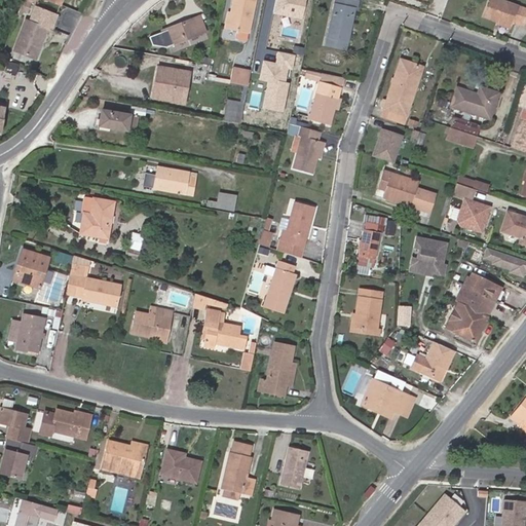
[(27,12),(31,3),(23,0),(22,0),(16,15),(20,16),(23,10),(27,12)]
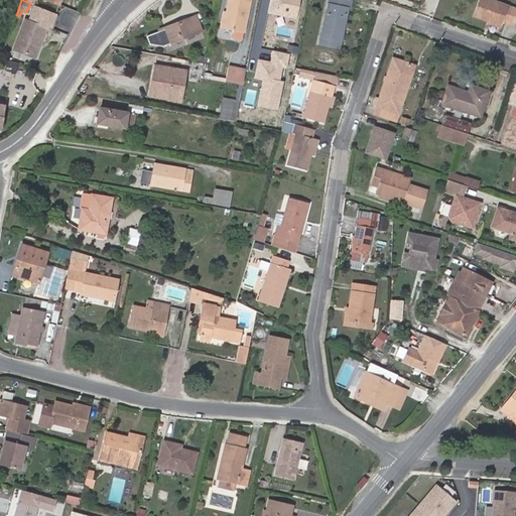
[(229,0),(224,28),(233,30),(244,32),(250,0),(229,0)]
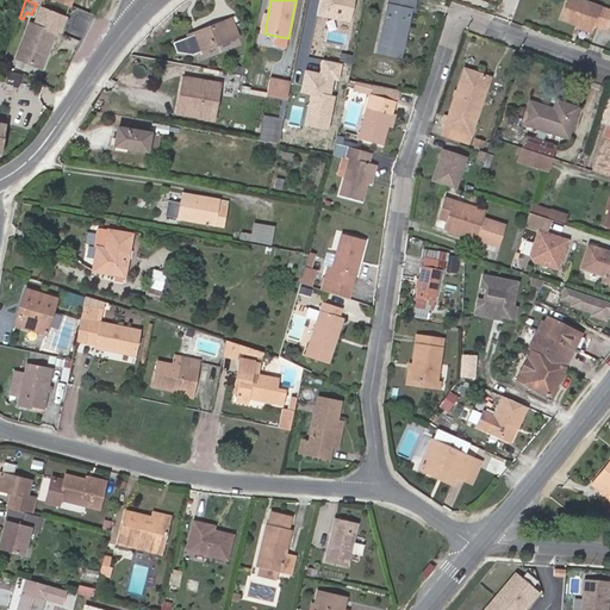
[(417,1),(412,0),(400,0),(400,6),(388,5),(379,51),(402,56),(412,8),(416,10),(417,1)]
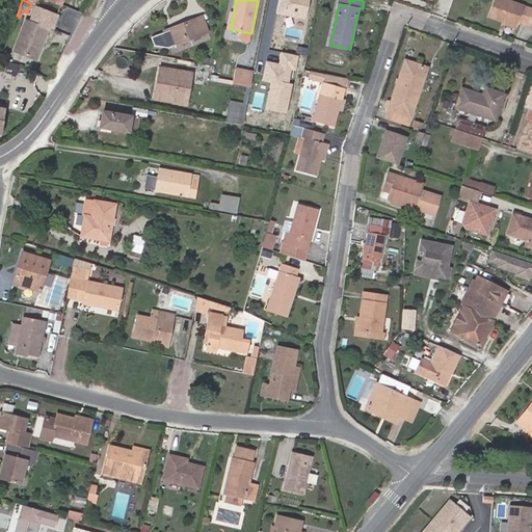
[(530,24),(531,17),(531,8),(505,0),(493,0),(488,16),(517,26),(520,20),(530,24)]
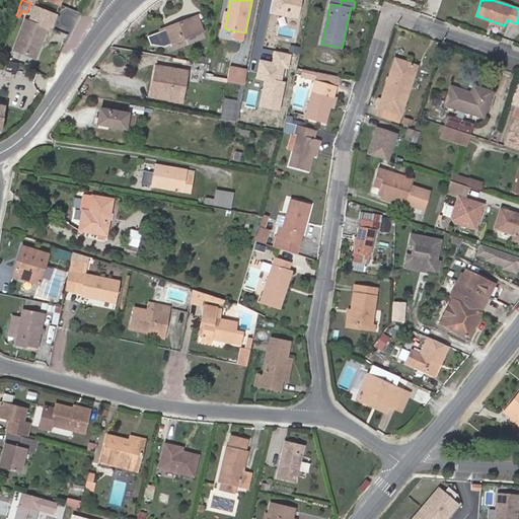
[(41,48),(49,26),(52,28),(57,13),(36,6),(31,20),(27,19),(15,51),(35,59),(40,48),(41,48)]
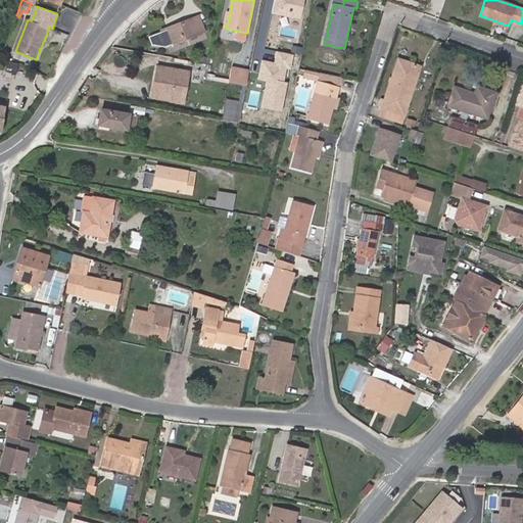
[(290,9),(274,6),(265,51),(283,54),(291,17),(288,17),(290,9)]
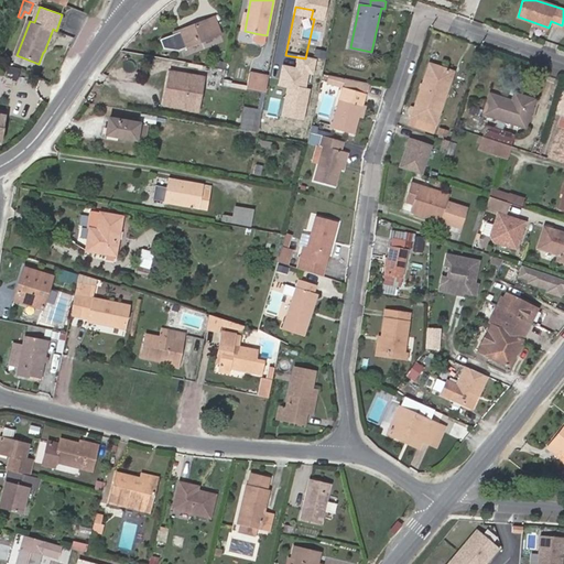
[(220,33),(215,17),(174,32),(181,49),(220,33)]
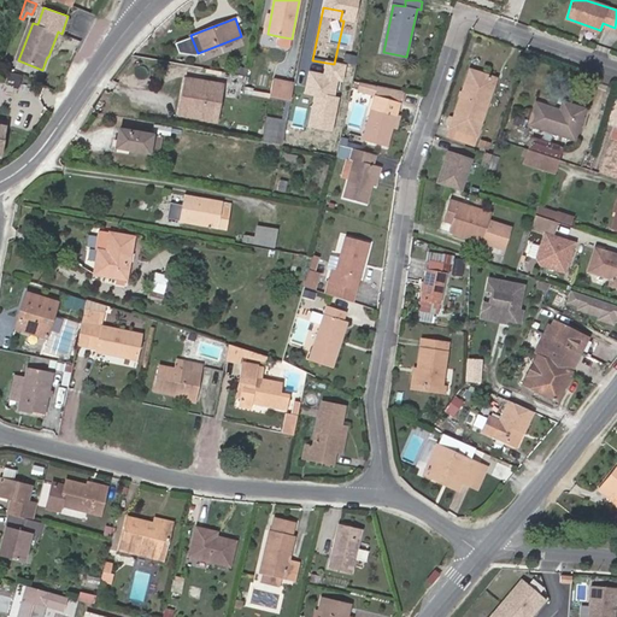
[(292,39),(278,36),(276,45),(289,47),(292,39)]
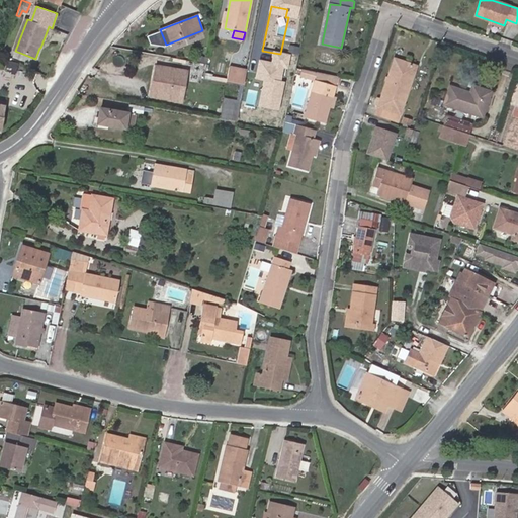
[(208,58),(194,55),(193,61),(206,64),(208,58)]
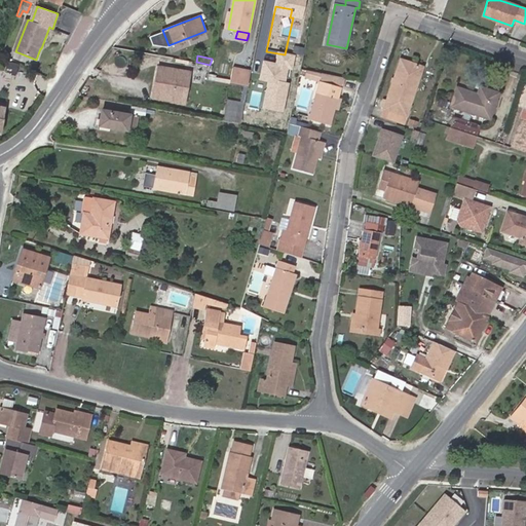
[(387,100),(385,108),(407,115),(416,88),(409,86),(416,64),(401,60),(387,100)]
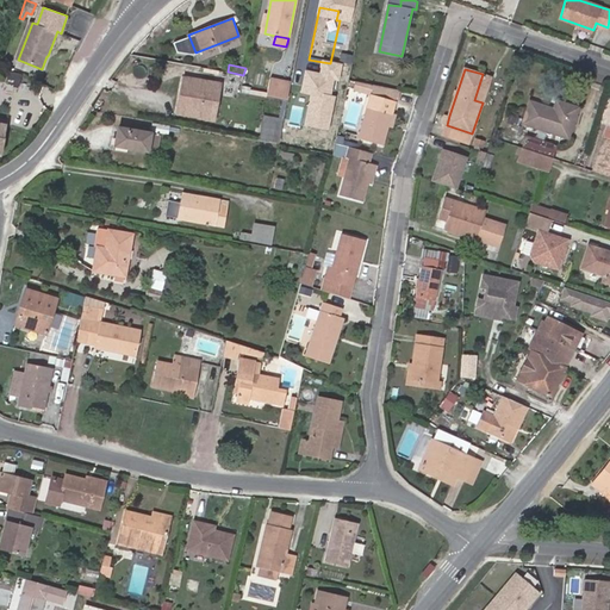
[(483,74),(474,100),(483,103),(491,78),(483,74)]
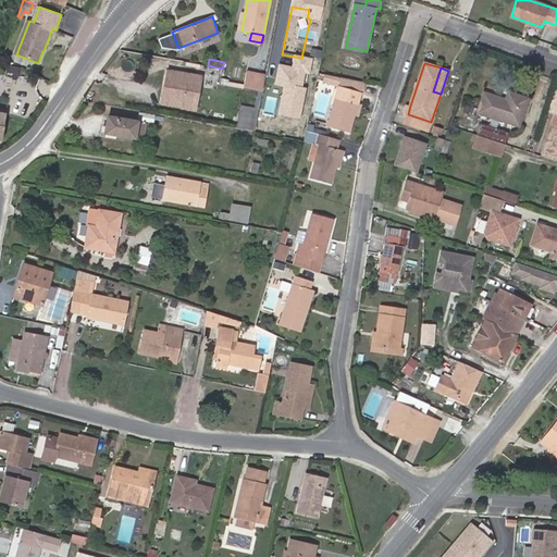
[(168,71),(166,83),(173,84),(170,104),(196,110),(201,77),(168,71)]
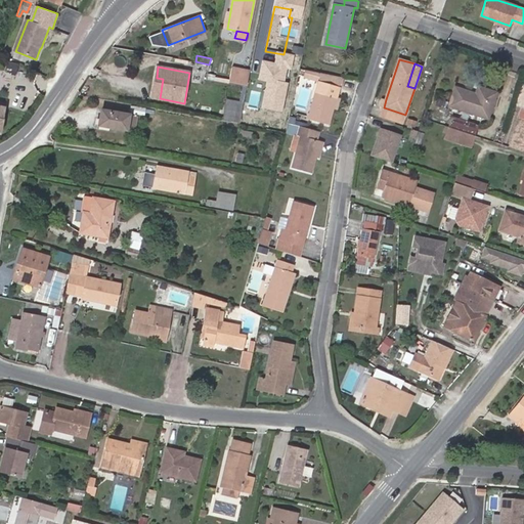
[(247,84),(249,71),(232,69),(230,81),(247,84)]
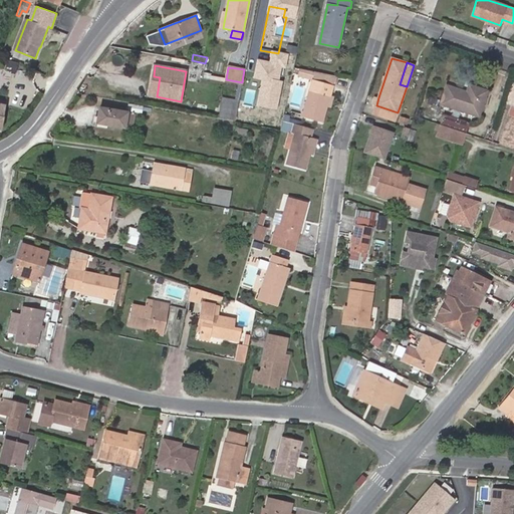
[(310,89),(307,100),(302,116),(318,121),(331,75),(315,71),(310,89)]
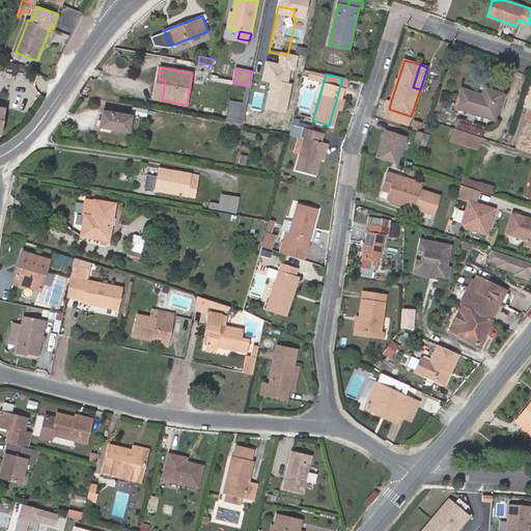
[(156,99),(162,100),(165,80),(159,79),(156,99)]
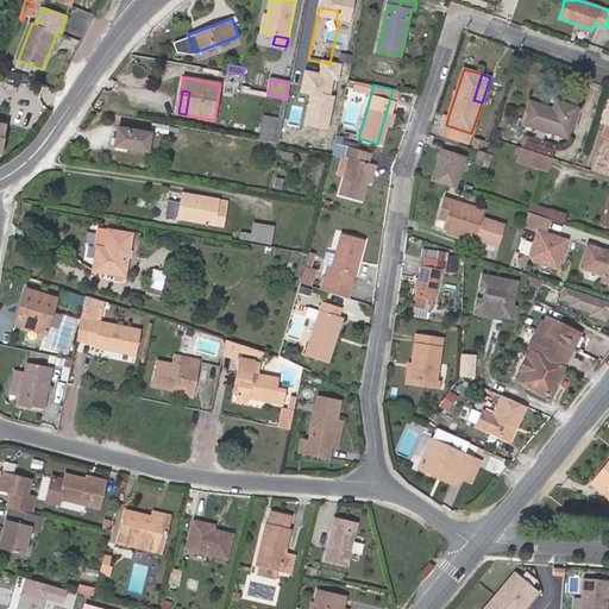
[(288,100),(282,99),(280,114),(278,118),(263,115),(259,138),(280,142),(288,100)]
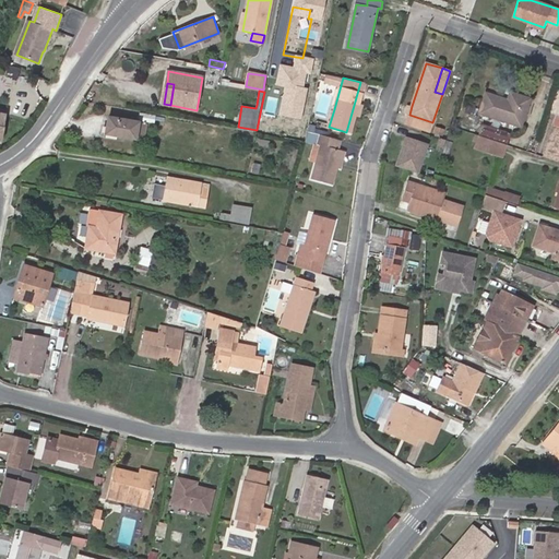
[(557,115),(543,156),(558,161),(558,91),(556,91),(548,111),(557,115)]
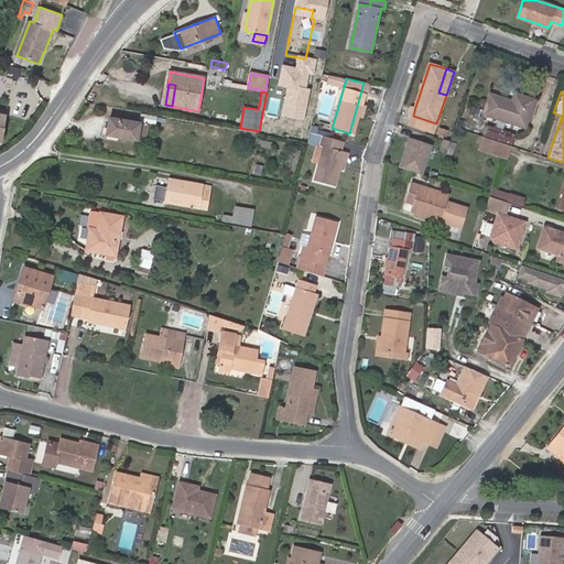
[(525,127),(534,99),(516,94),(512,101),(490,94),(484,112),(525,127)]
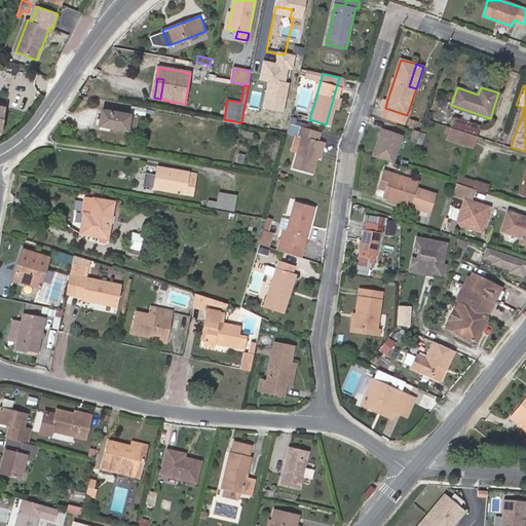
[(311,89),(308,102),(314,103),(317,91),(311,89)]
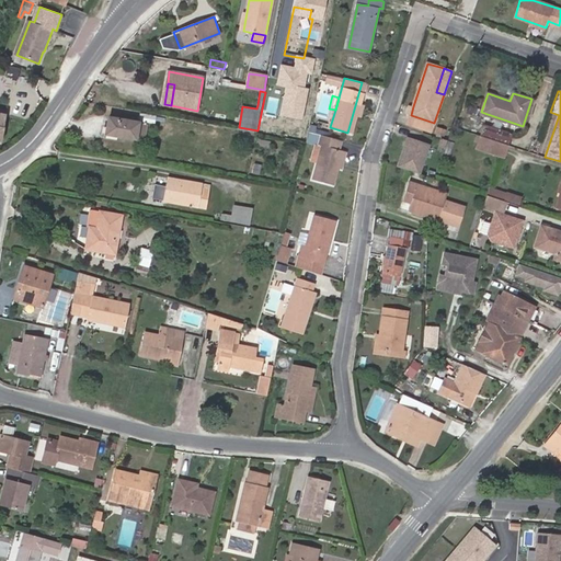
[(286,129),(289,113),(272,109),(268,125),(286,129)]
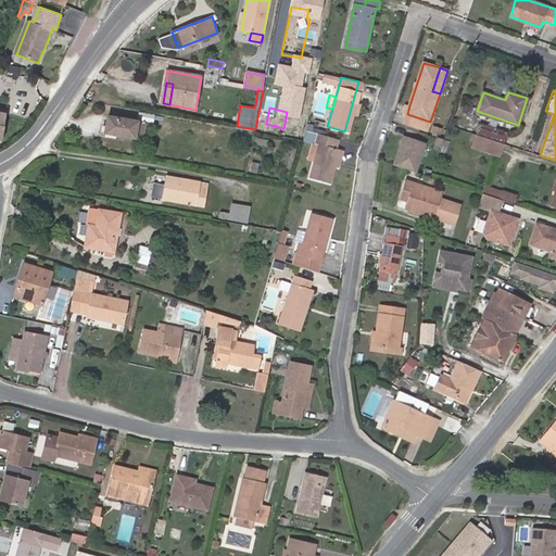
[(430,122),(407,114),(404,122),(428,129),(430,122)]
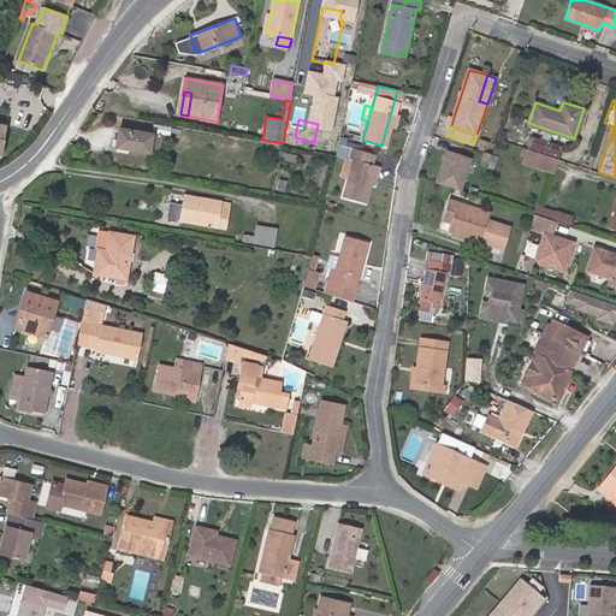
[(120,128),(118,140),(128,142),(128,147),(152,152),(155,135),(120,128)]
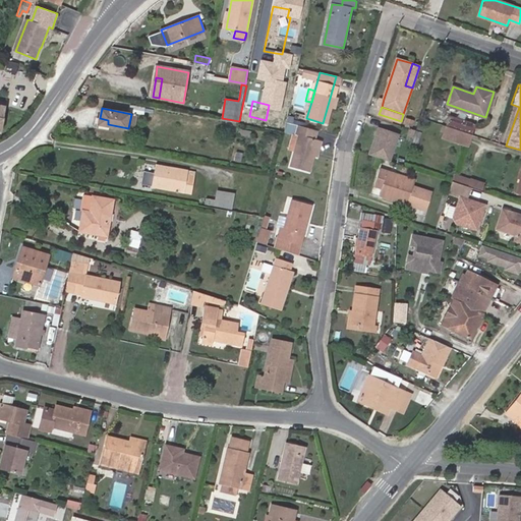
[(137,115),(131,114),(128,128),(134,130),(137,115)]
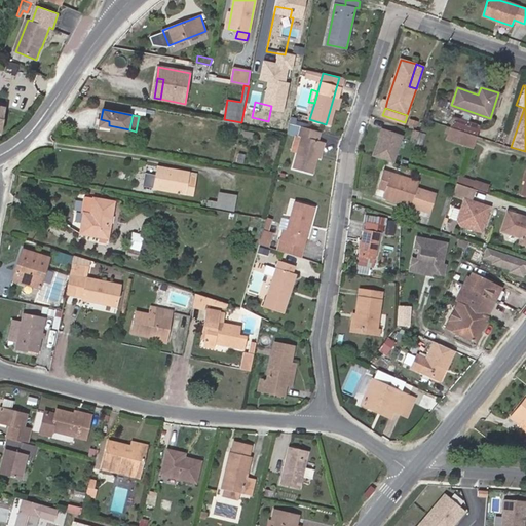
[(478,136),(481,125),(454,116),(450,126),(474,135),(478,136)]
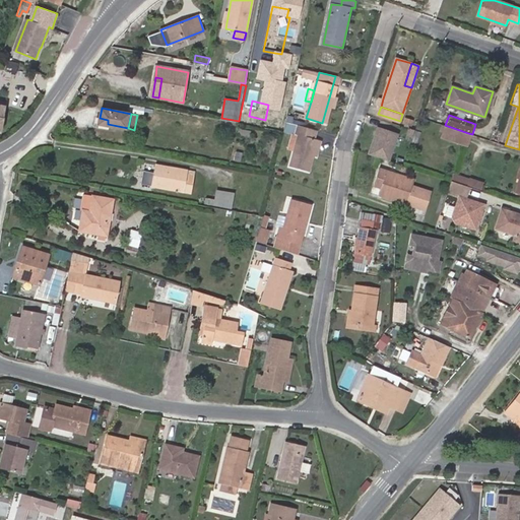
[(404,117),(402,123),(412,126),(414,120),(404,117)]
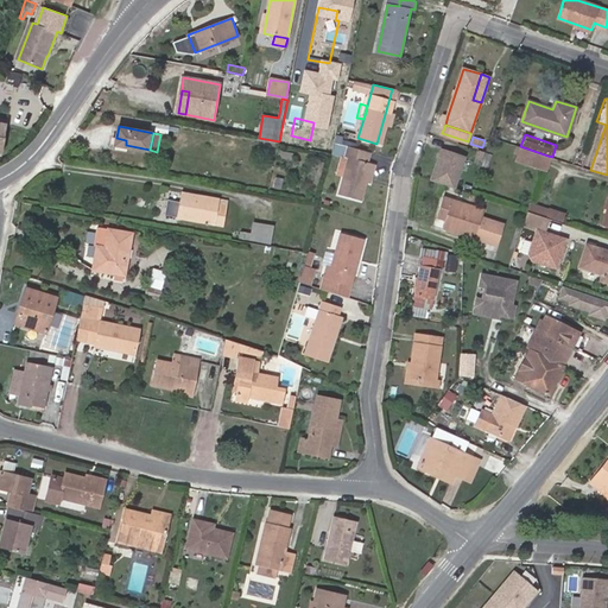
[(225,156),(242,157),(244,141),(226,140),(225,156)]
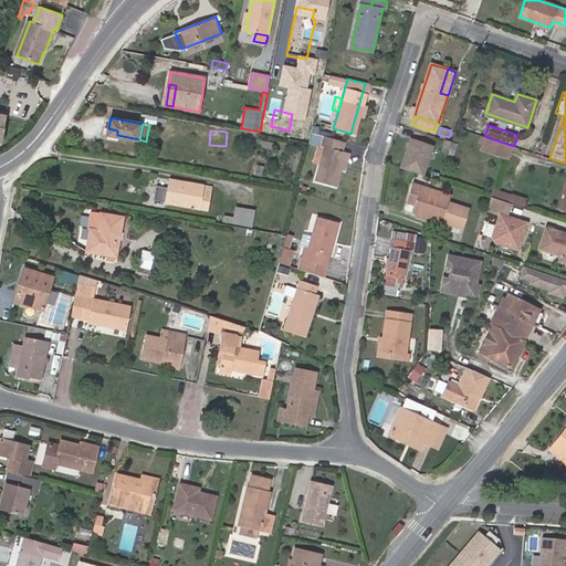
[(332,138),(317,134),(312,132),(310,143),(325,147),(315,180),(336,187),(341,169),(344,170),(349,153),(342,150),(344,142),(332,138)]
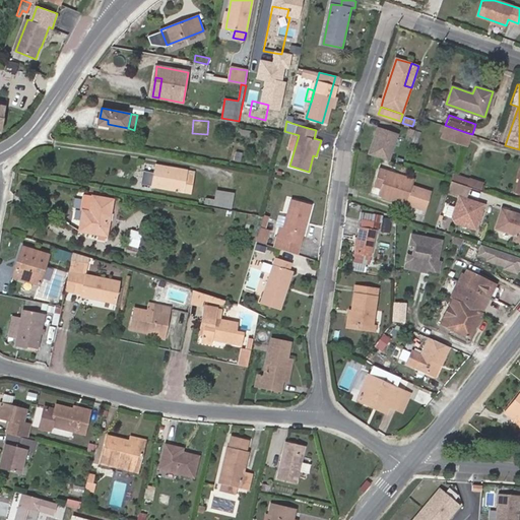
[(468,133),(445,125),(441,137),(464,145),(468,133)]
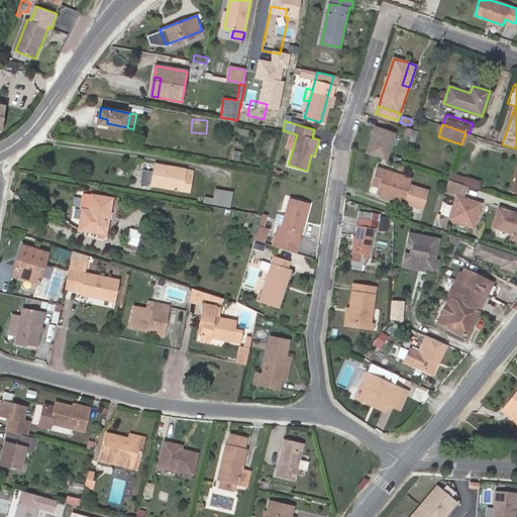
[(237,127),(235,133),(247,136),(249,130),(237,127)]
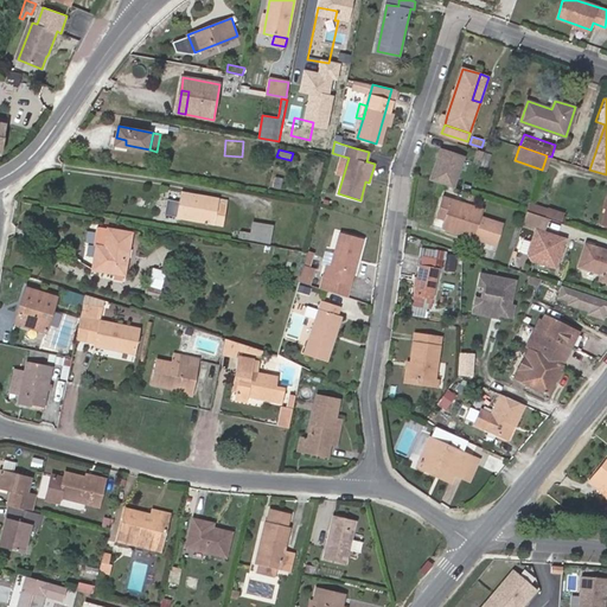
[(433,180),(457,189),(460,179),(446,174),(446,178),(435,174),(433,180)]
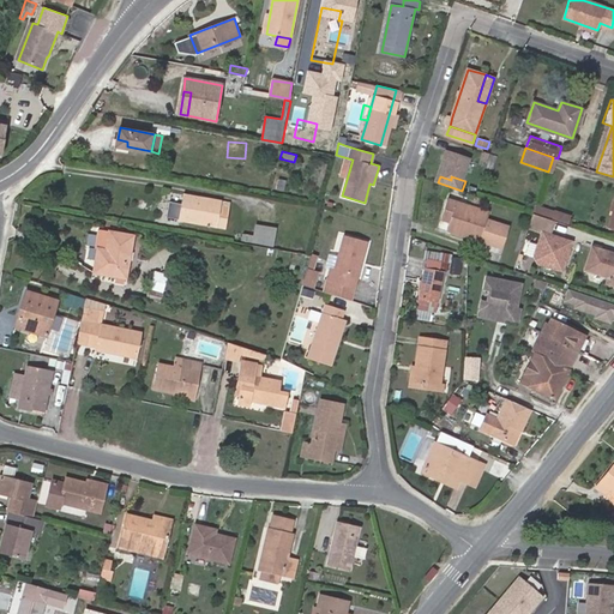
[(184,194),(179,220),(226,228),(230,209),(221,206),(222,202),(184,194)]
